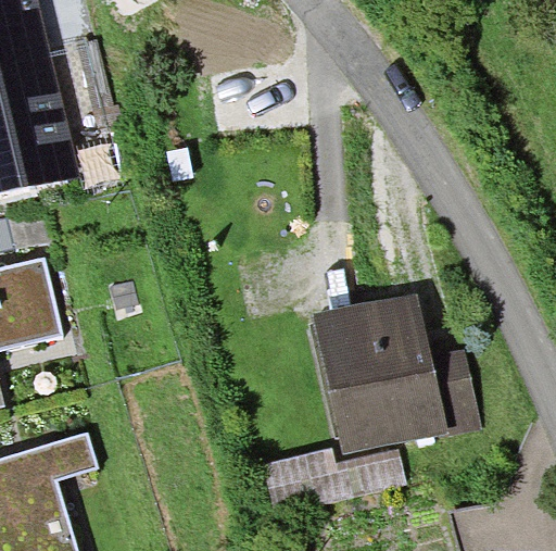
[(0,0),(0,70),(52,59),(38,0),(0,0)]
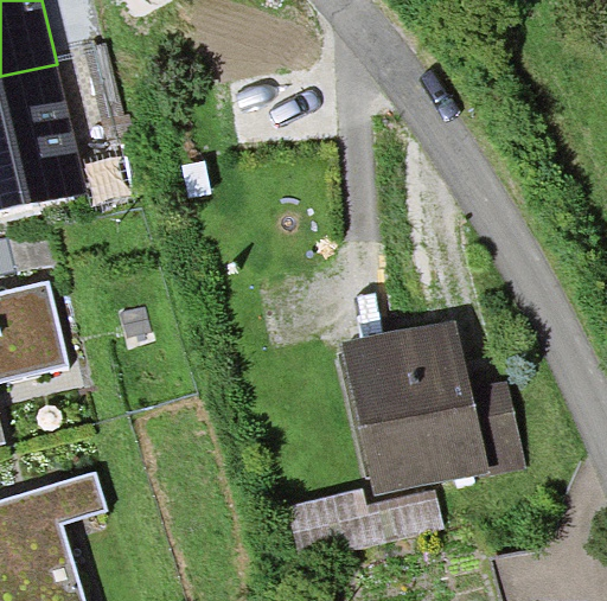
[(57,64),(0,76),(0,211),(87,192),(66,104),(57,64)]
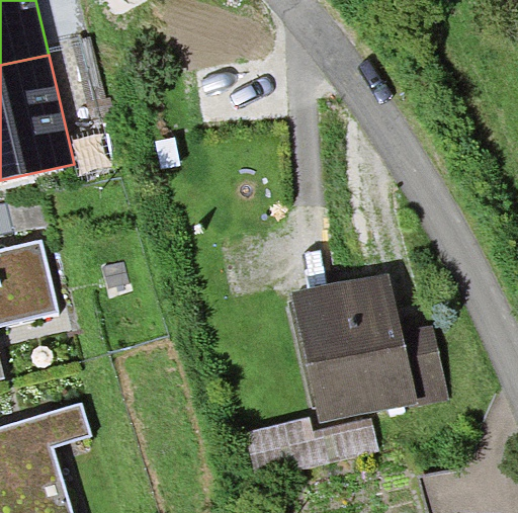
[(0,249),(0,323),(59,309),(42,240),(0,249)]
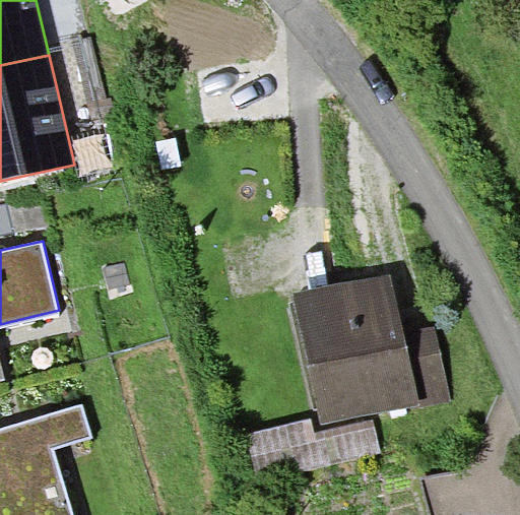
[(390,272),(291,295),(321,426),(419,403),(404,333),(402,324),(390,272)]
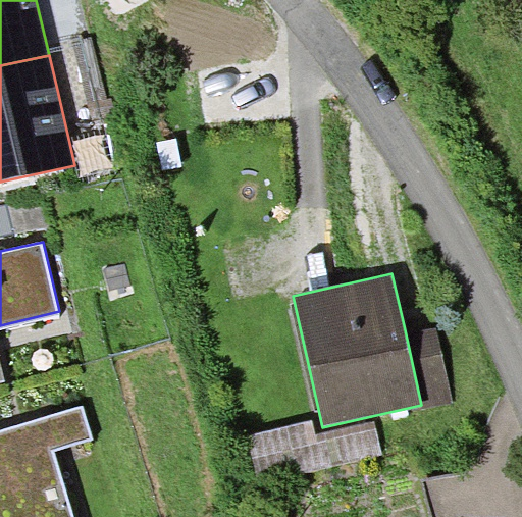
[(437,327),(406,334),(421,405),(454,398),(437,327)]
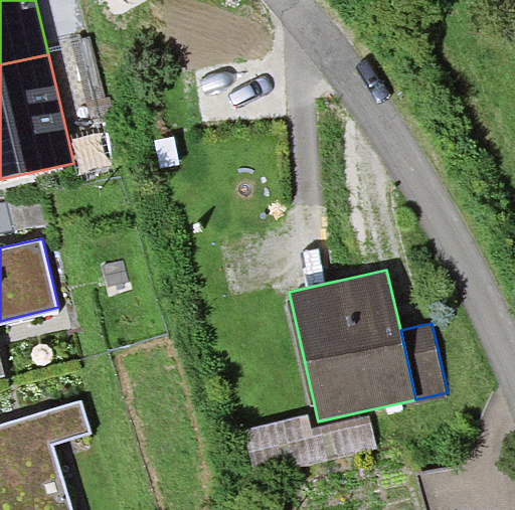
[(81,398),(0,423),(0,509),(72,509),(52,444),(92,431),(81,398)]
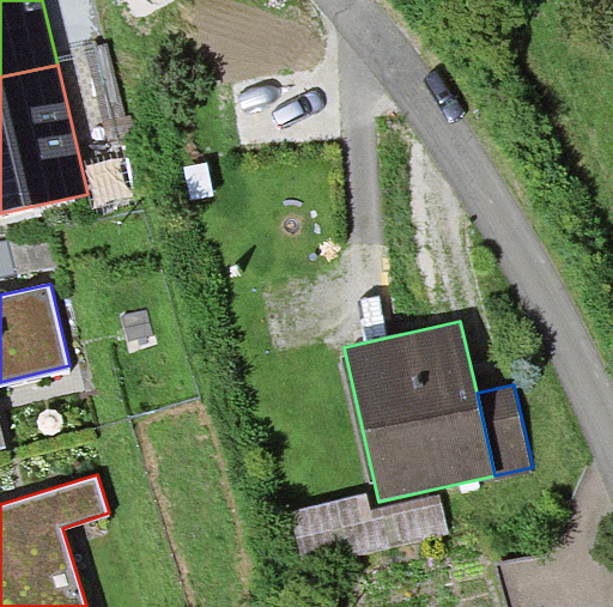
[(450,528),(441,491),(372,508),(368,490),(291,509),(304,563),(450,528)]
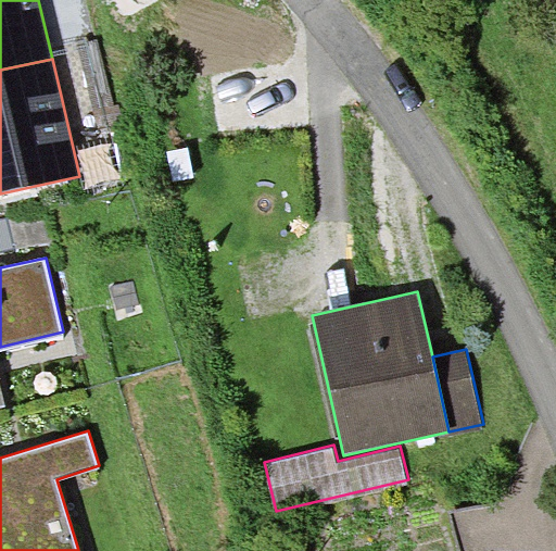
All buildings are outlined.
